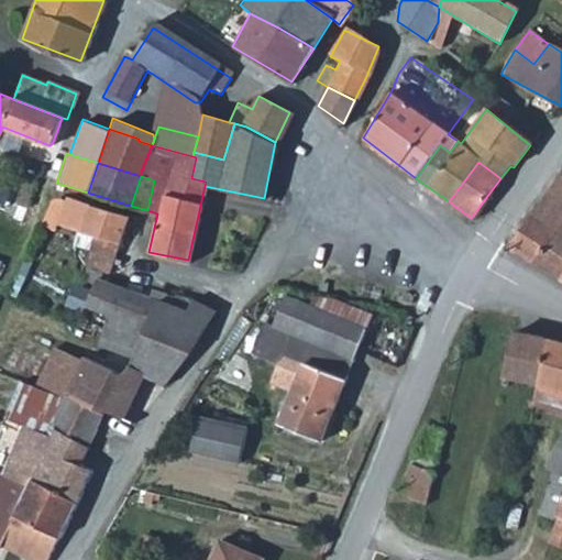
[(561,224),(561,186),(554,182),(510,248),(537,263),(561,224)]
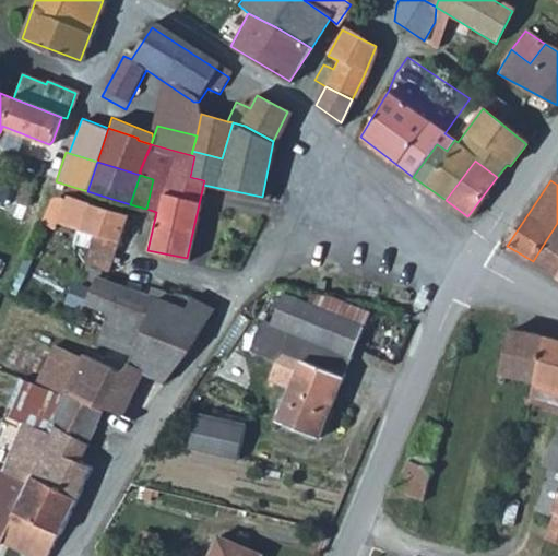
[(127,214),(67,194),(57,223),(92,234),(118,243),(127,214)]
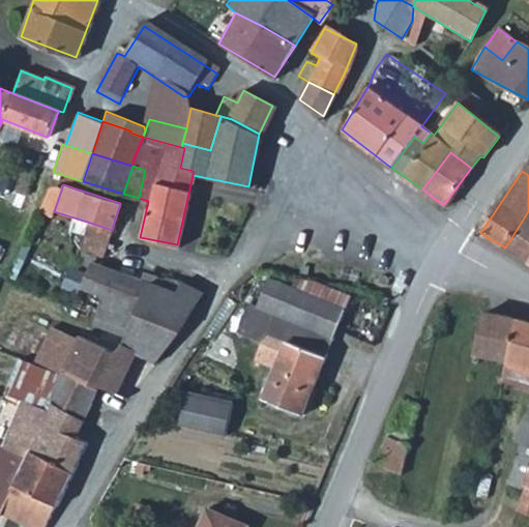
[(528,211),(505,247),(528,261),(528,211)]
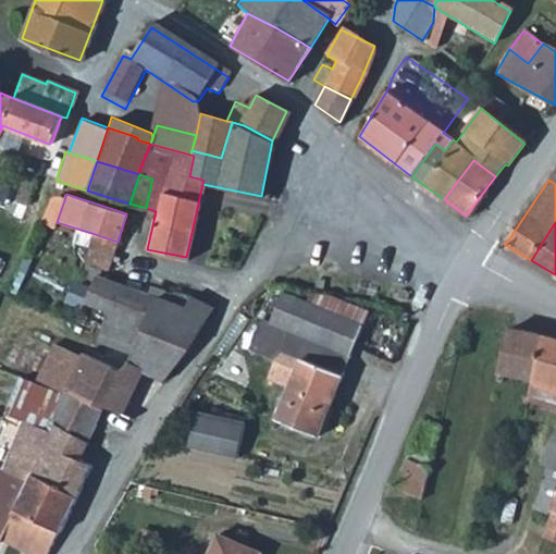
[(91,233),(83,260),(98,266),(107,269),(118,242),(91,233)]
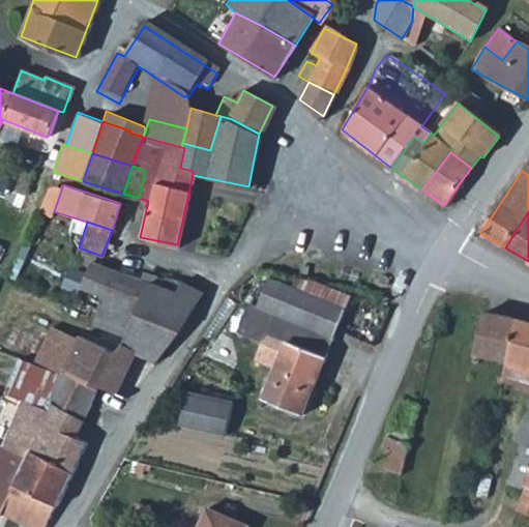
[(92,258),(81,286),(103,295),(114,268),(92,258)]
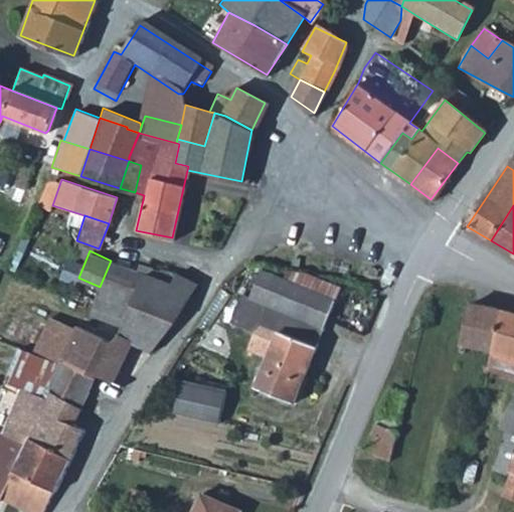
[(160,268),(159,270),(139,263),(135,271),(111,261),(100,287),(97,293),(172,323),(195,283),(177,273),(175,274),(160,268)]
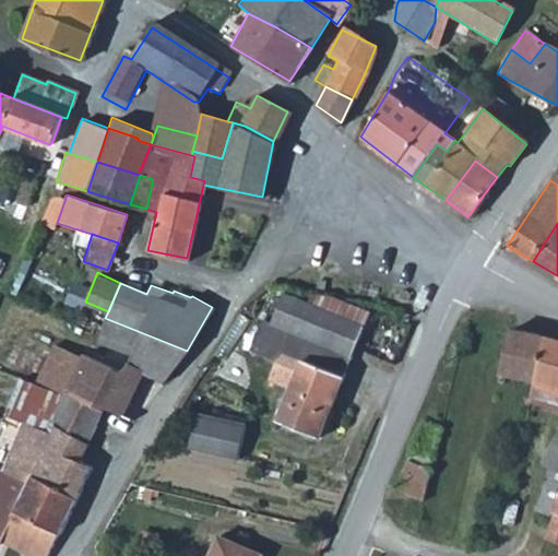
[(348,358),(361,328),(283,293),(270,321),(260,319),(270,323),(348,358)]
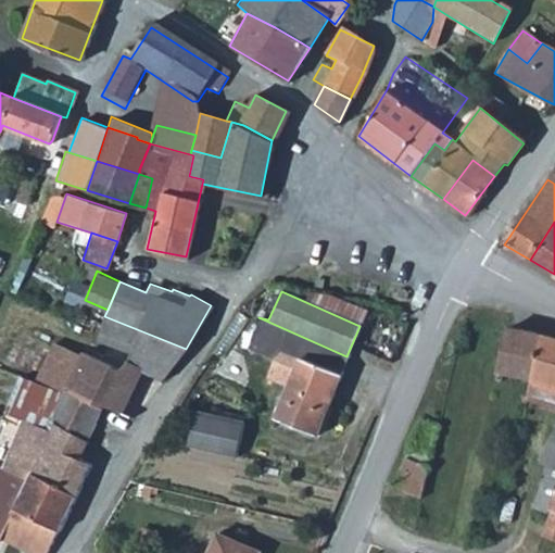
[(104,316),(108,310),(85,300),(82,308),(104,316)]
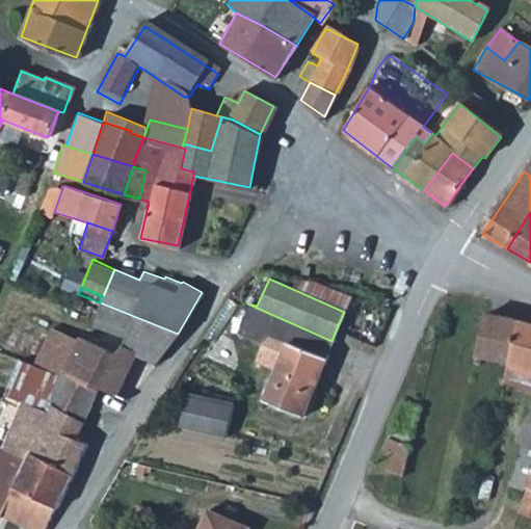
[(124,345),(144,358),(156,364),(178,334),(100,302),(90,324),(121,337),(126,339),(124,345)]
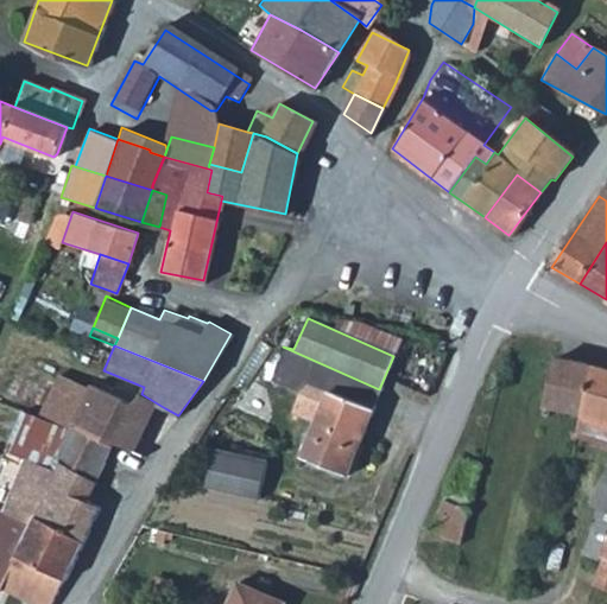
[(302,382),(326,393),(311,421),(296,455),(341,474),(379,389),(293,351),(283,347),(269,379),(297,393),(302,382)]
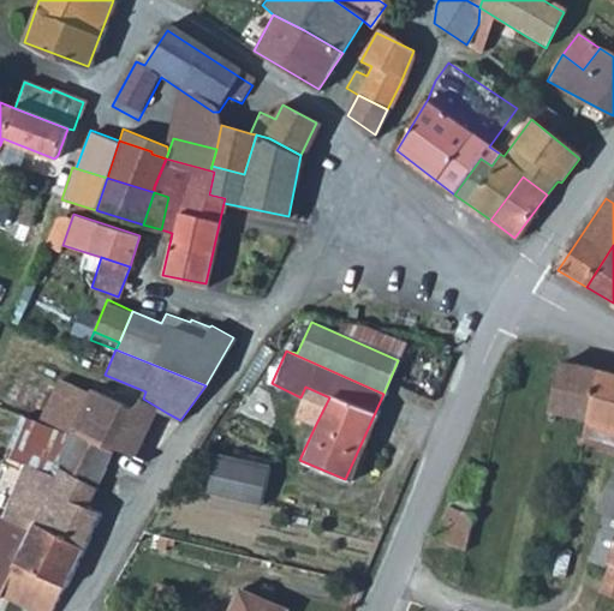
[(550,409),(586,417),(597,370),(560,361),(550,409)]
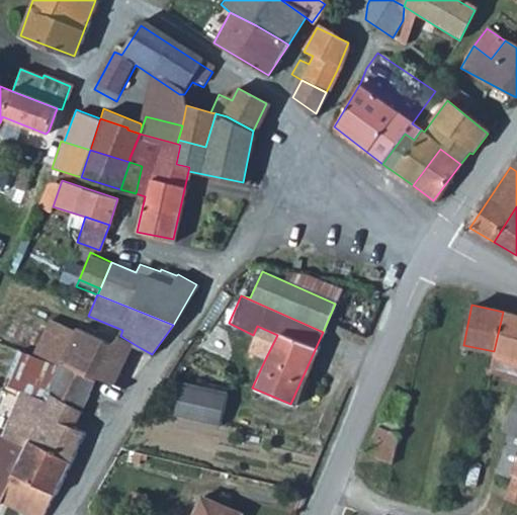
[(489,369),(516,377),(516,316),(503,312),(494,351),(489,369)]
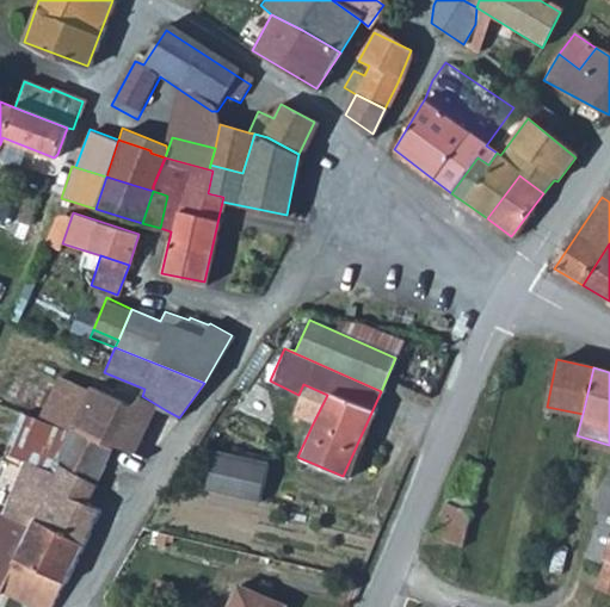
[(88,391),(57,378),(39,419),(72,428),(73,426),(88,391)]
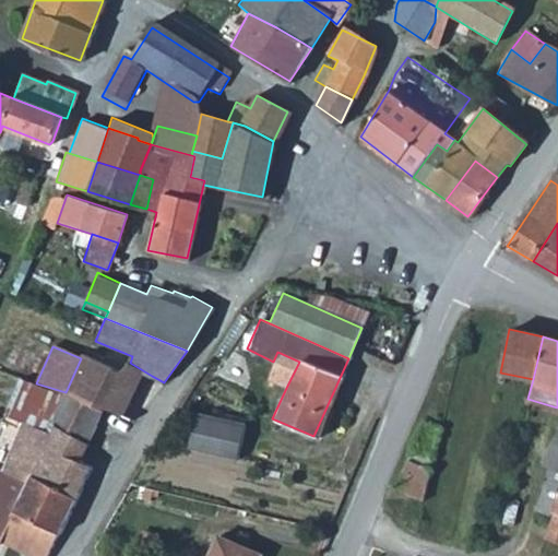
[(299,362),(277,352),(273,362),(265,378),(286,388),(299,362)]
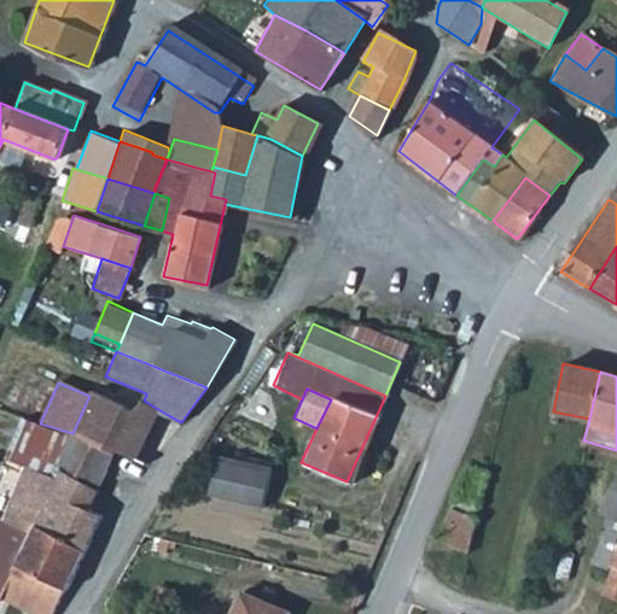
[(131,410),(162,425),(168,415),(144,401),(146,393),(140,391),(131,410)]
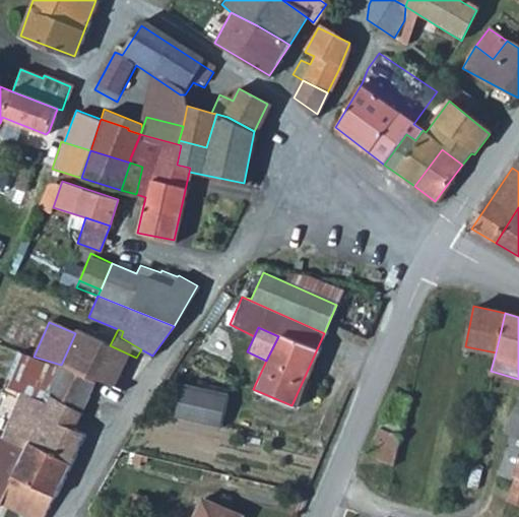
[(94,379),(110,345),(77,330),(75,333),(62,363),(94,379)]
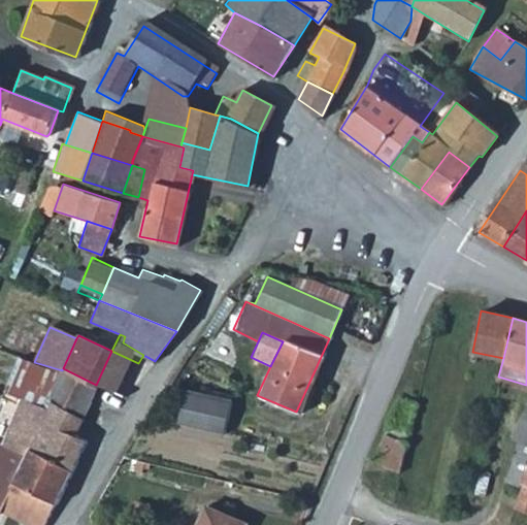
[(138,363),(111,351),(96,385),(122,397),(138,363)]
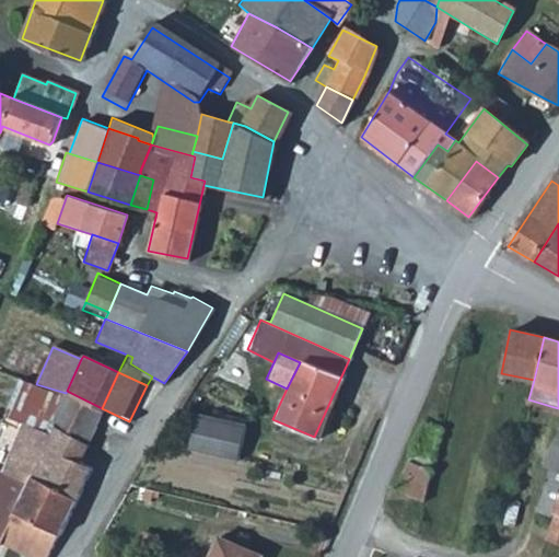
[(85,444),(102,408),(67,391),(66,393),(36,384),(23,380),(7,418),(23,425),(50,429),(54,422),(85,444)]
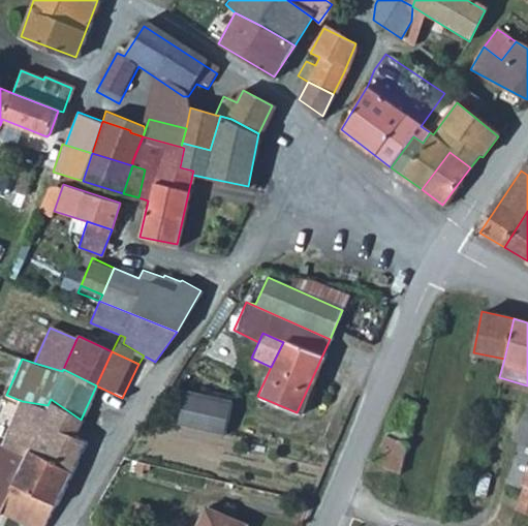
[(179,421),(224,431),(231,399),(187,389),(179,421)]
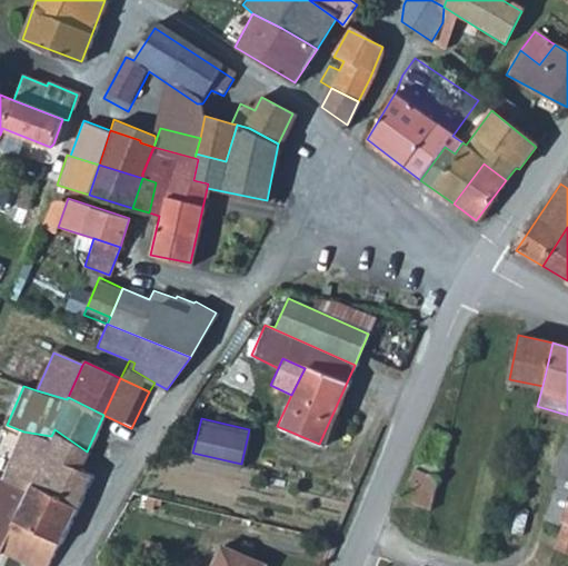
[(30,485),(75,505),(90,474),(79,468),(87,452),(55,429),(51,436),(23,432),(3,480),(27,490),(30,485)]
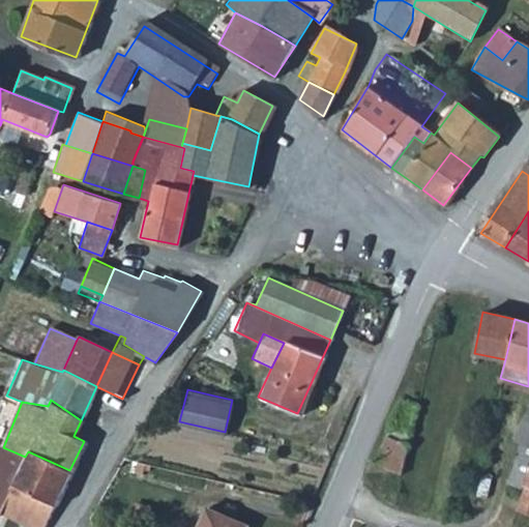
[(528,415),(524,414),(516,437),(528,441),(528,415)]
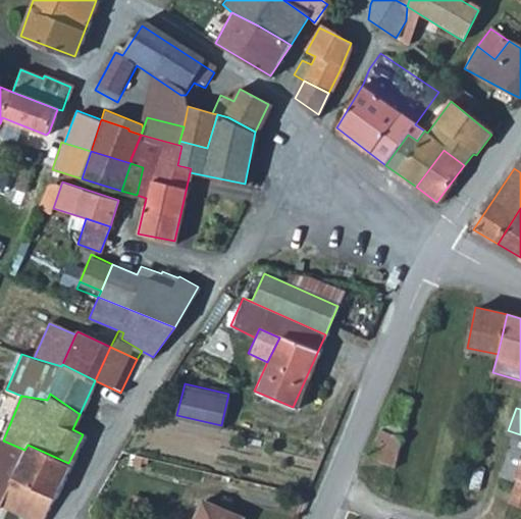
[(398,436),(402,425),(384,417),(367,456),(395,466),(402,437),(398,436)]
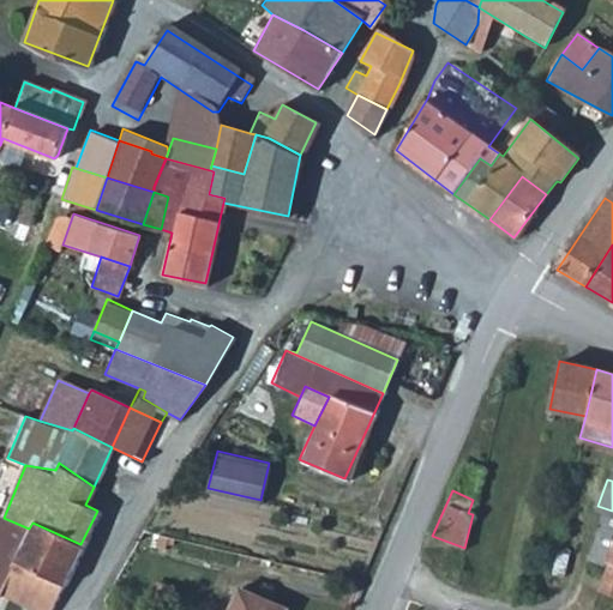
[(610,539),(612,531),(612,520),(598,514),(590,532),(610,539)]
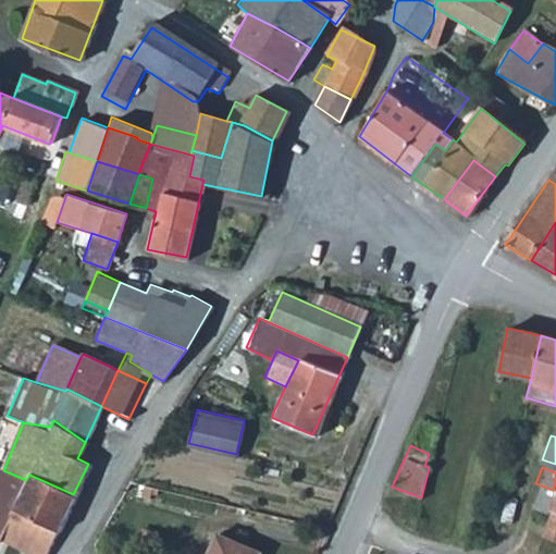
[(0,542),(1,540),(33,553),(44,553),(73,494),(29,475),(26,480),(3,470),(0,469),(0,542)]
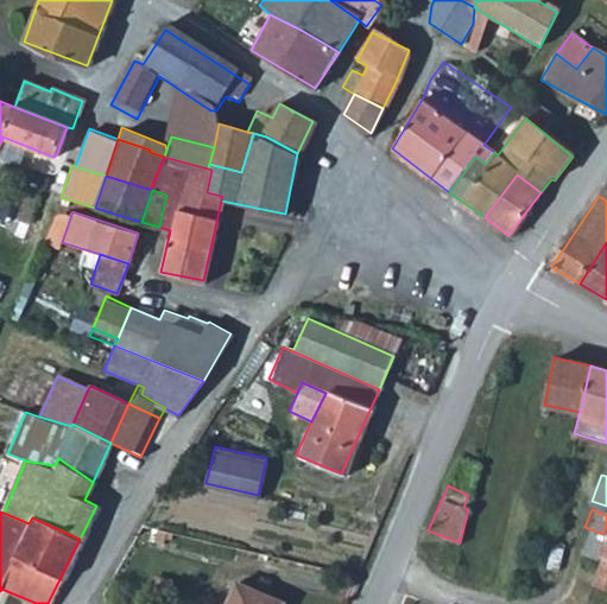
[(606,545),(593,580),(606,586),(606,545)]
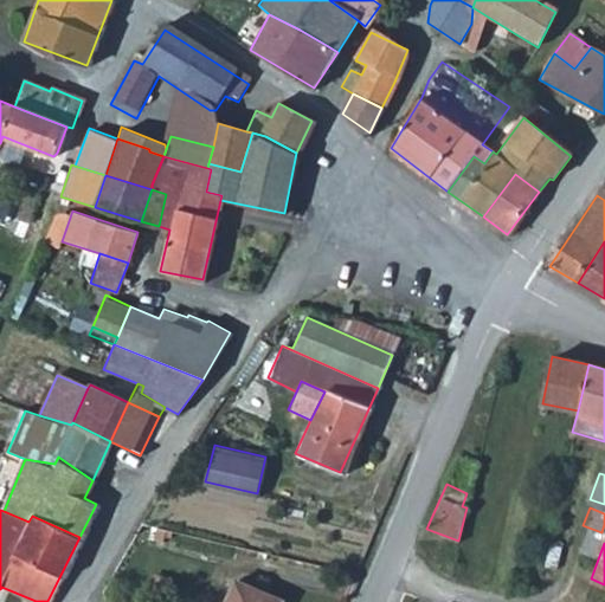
[(278,601),(232,581),(223,601),(278,601)]
